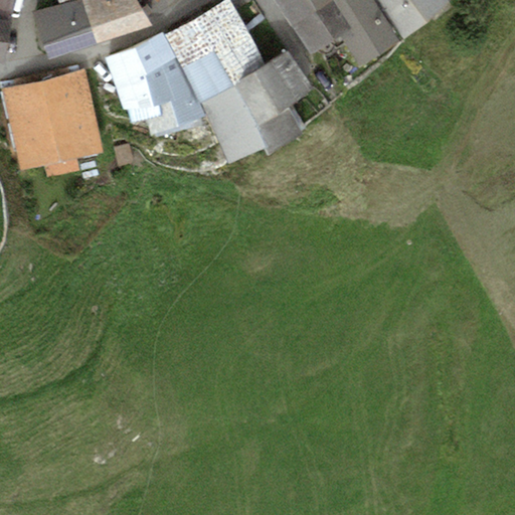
[(0,0),(0,61),(4,63),(13,0),(0,0)]
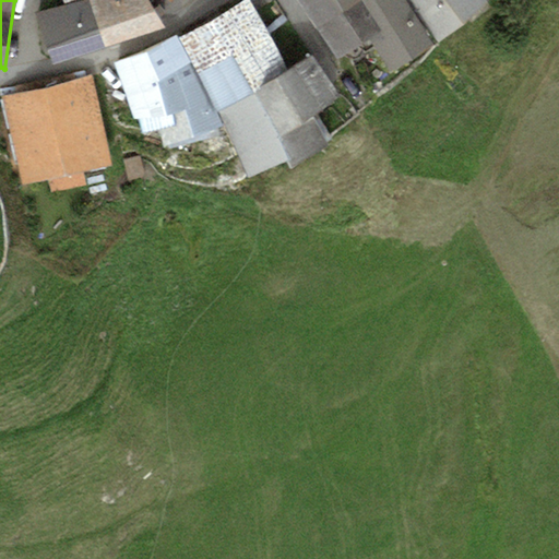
[(67,0),(69,8),(42,15),(54,58),(158,24),(143,0),(67,0)]
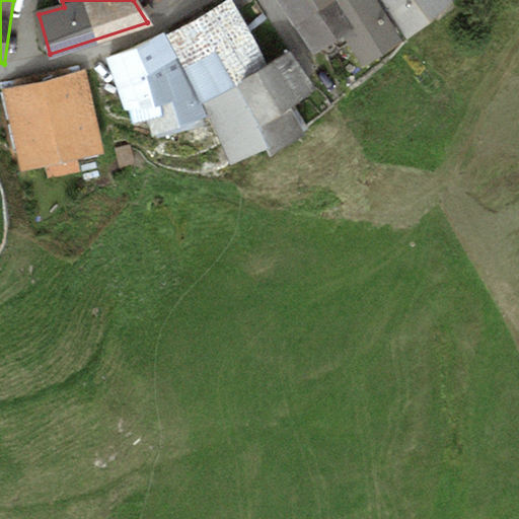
[(231,0),(227,0),(169,34),(186,68),(250,31),(231,0)]
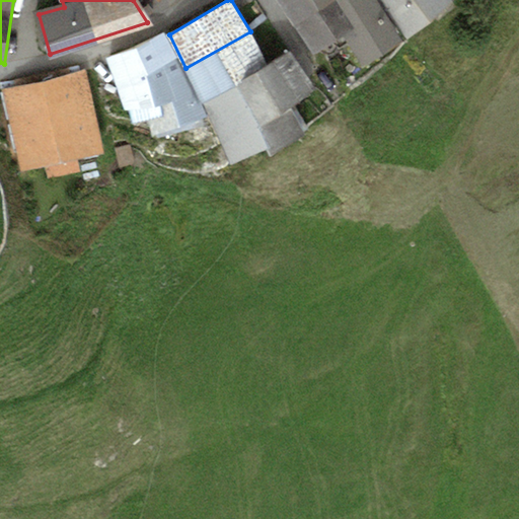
[(278,0),(312,52),(335,40),(353,30),(335,3),(332,0),(278,0)]
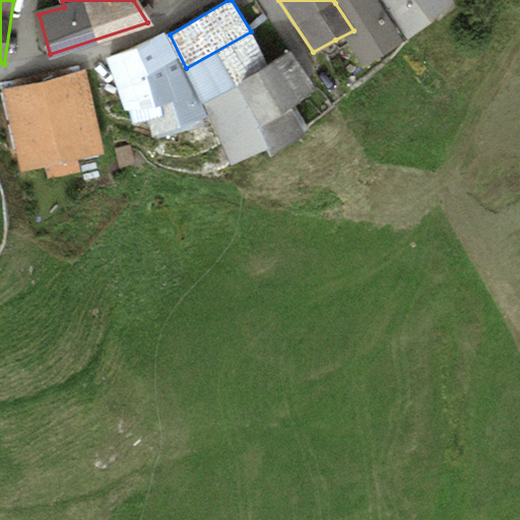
[(383,0),(409,39),(455,2),(453,0),(383,0)]
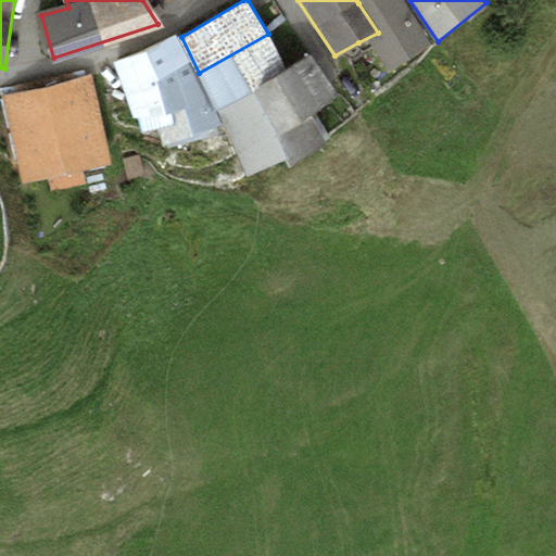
[(268,34),(199,73),(217,111),(286,70),(268,34)]
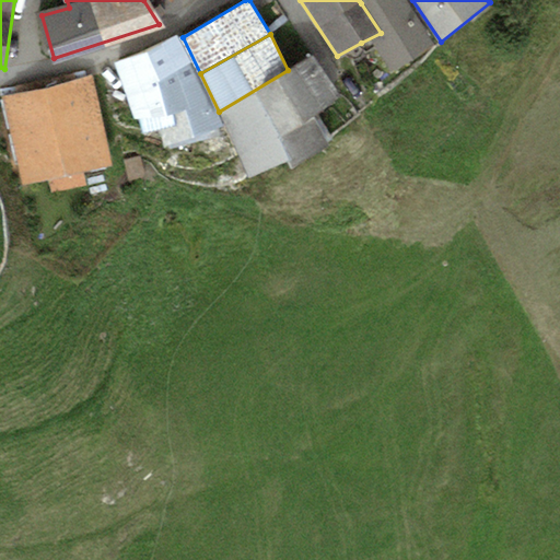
[(174,37),(116,63),(141,137),(159,133),(163,151),(220,132),(193,69),(174,37)]
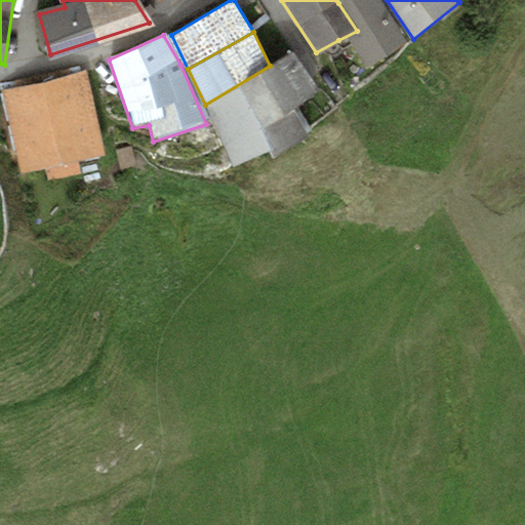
[(270,66),(205,105),(232,166),(270,150),(273,158),(309,138),(293,110),(319,91),(293,51),(270,66)]
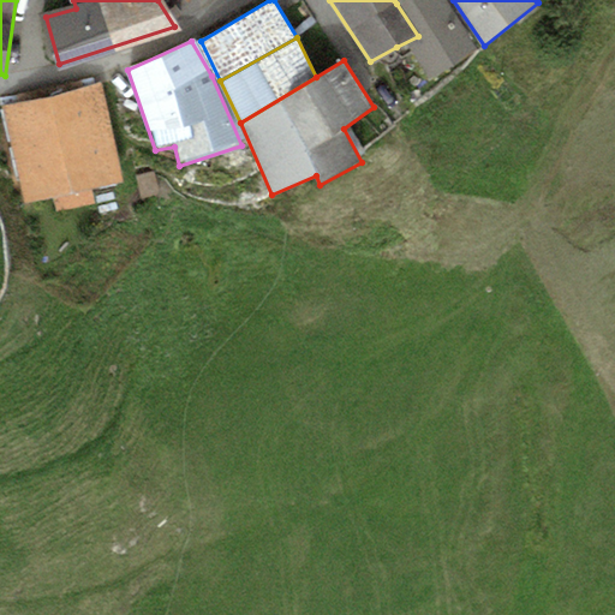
[(101,89),(4,111),(24,199),(52,193),(57,212),(95,202),(91,186),(120,180),(101,89)]
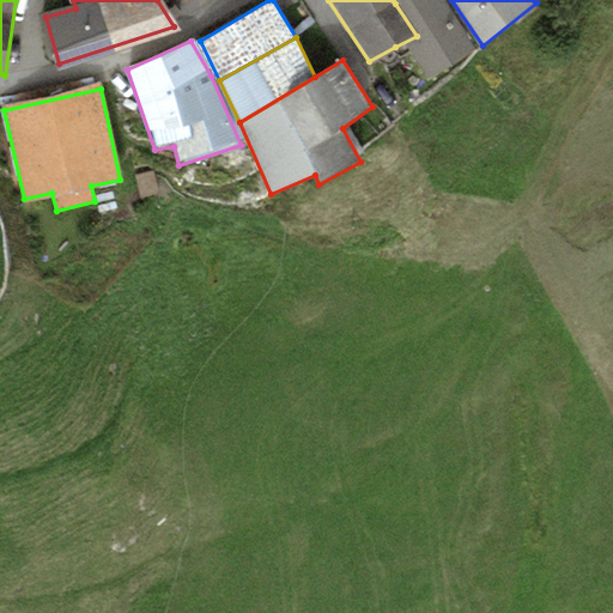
[(153,171),(137,176),(141,198),(158,193),(153,171)]
